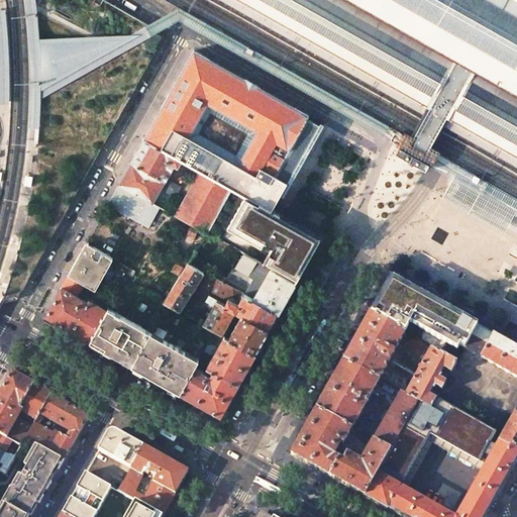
[(29,95),(27,125),(38,125),(39,96),(111,57),(150,34),(147,29),(144,23),(130,32),(93,33),(80,34),(75,34),(39,36),(36,12),(35,5),(34,0),(23,0),(25,8),(28,40),(29,67),(29,85),(29,95)]
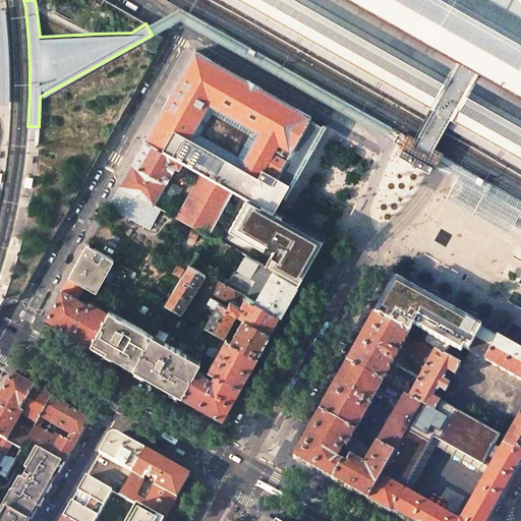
[(520,0),(225,0),(428,113),(447,123),(520,165),(520,0)]
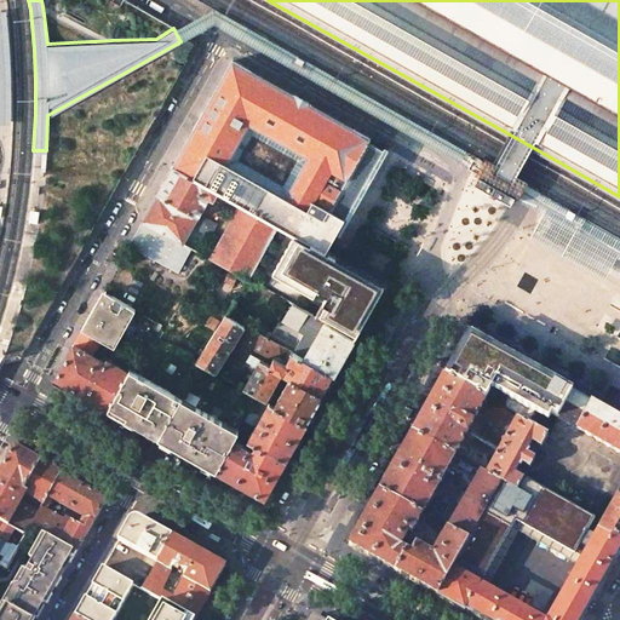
[(181,41),(213,24),(268,55),(461,164),(464,160),(464,159),(466,155),(468,151),(340,80),(314,65),(302,58),(288,51),(254,33),(211,9),(173,28),(177,35),(181,41)]
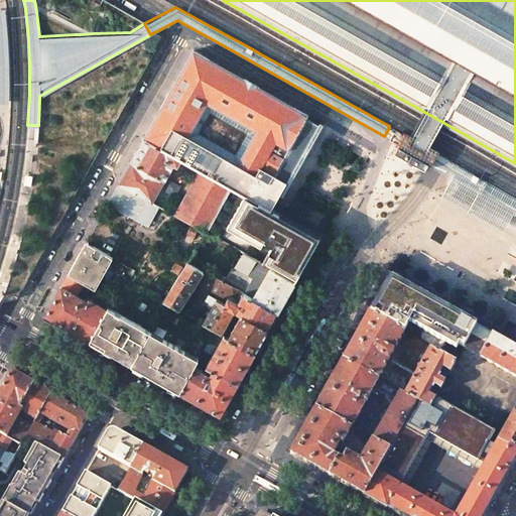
[(7,10),(0,10),(0,98),(10,99),(9,61),(7,10)]
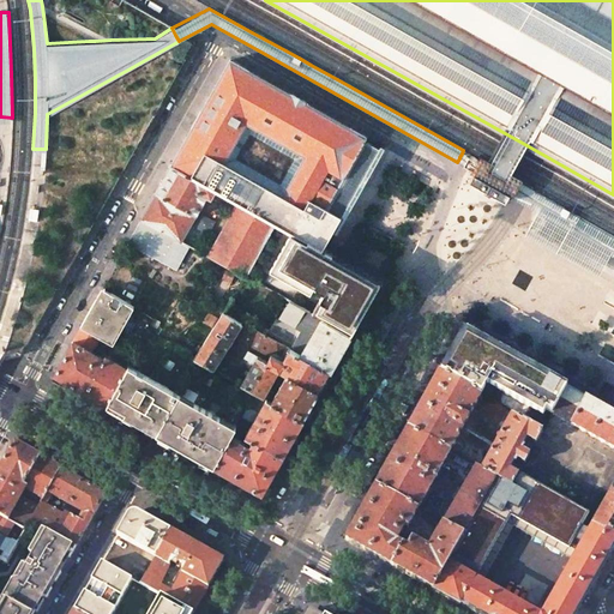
[(202,112),(172,164),(276,224),(290,233),(306,242),(307,241),(307,240),(323,248),(332,232),(336,233),(384,148),(380,145),(379,148),(363,139),(366,137),(230,60),(202,112)]
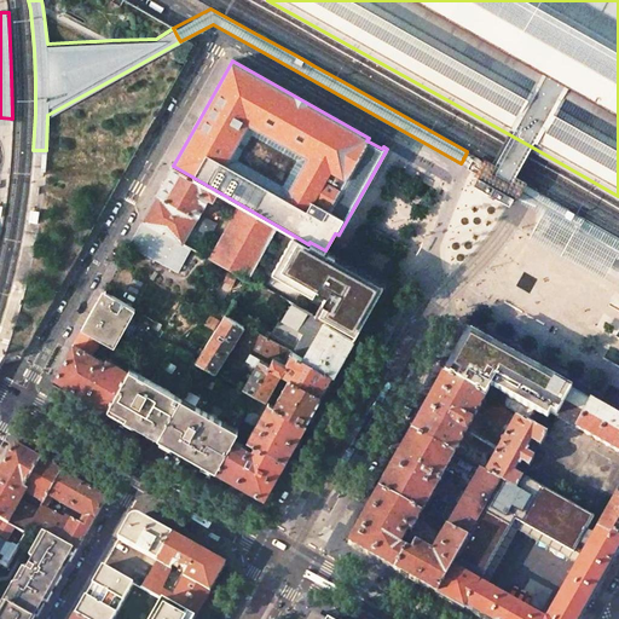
[(531,146),(509,134),(499,151),(495,162),(486,157),(478,172),(476,174),(479,175),(479,178),(474,185),(481,189),(502,201),(510,206),(514,197),(533,204),(534,202),(536,200),(537,198),(541,191),(527,185),(530,181),(515,173),(521,163),(531,146)]
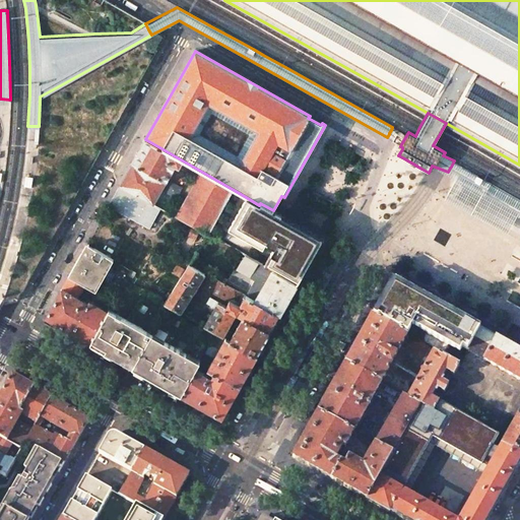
[(234,190),(145,139),(132,164),(119,186),(153,204),(176,167),(179,168),(180,168),(198,178),(176,216),(208,234),(234,190)]
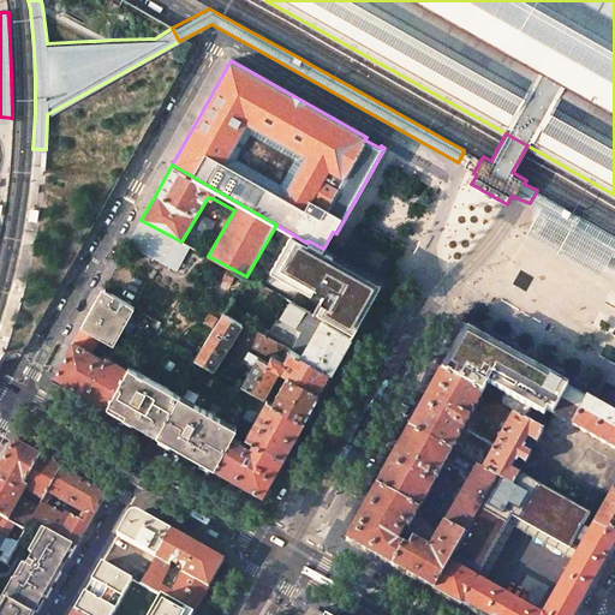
[(614,234),(567,208),(537,190),(533,197),(532,198),(531,201),(530,203),(517,227),(549,245),(595,270),(597,273),(611,248),(614,249),(614,234)]
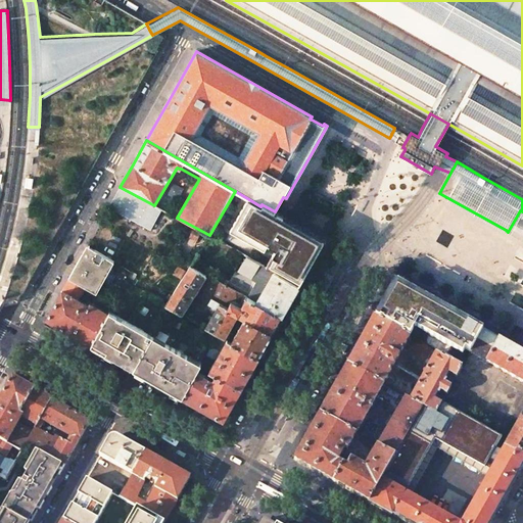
[(168,182),(164,194),(178,198),(181,186),(168,182)]
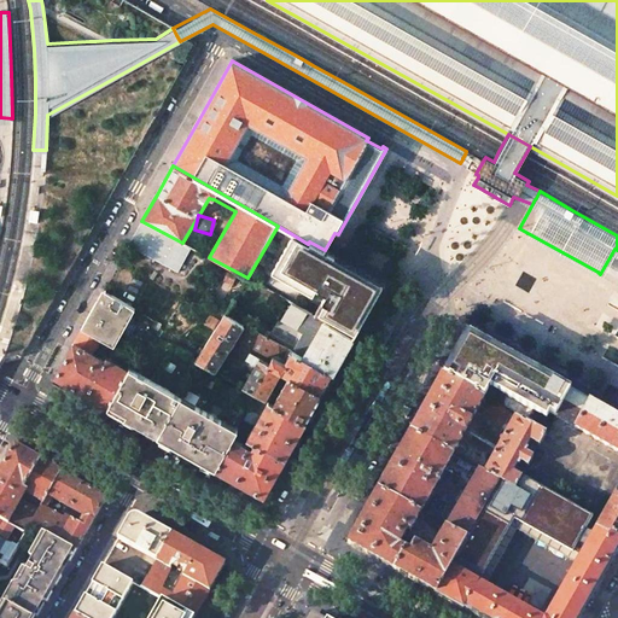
[(179,272),(191,248),(182,243),(141,221),(135,233),(128,245),(179,272)]
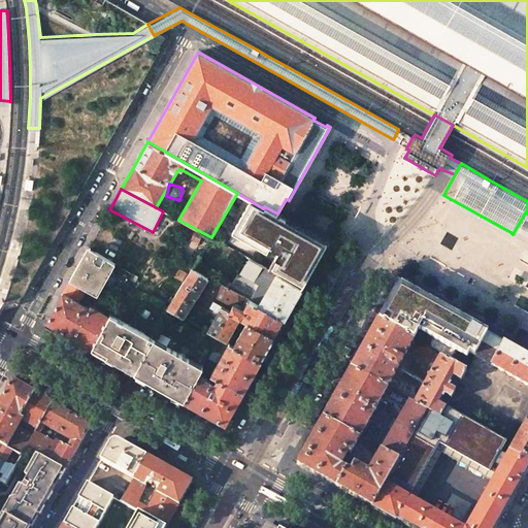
[(281,218),(264,207),(263,208),(250,200),(231,233),(268,254),(272,248),(277,251),(274,258),(275,258),(269,270),(301,288),(314,266),(326,243),(281,218)]
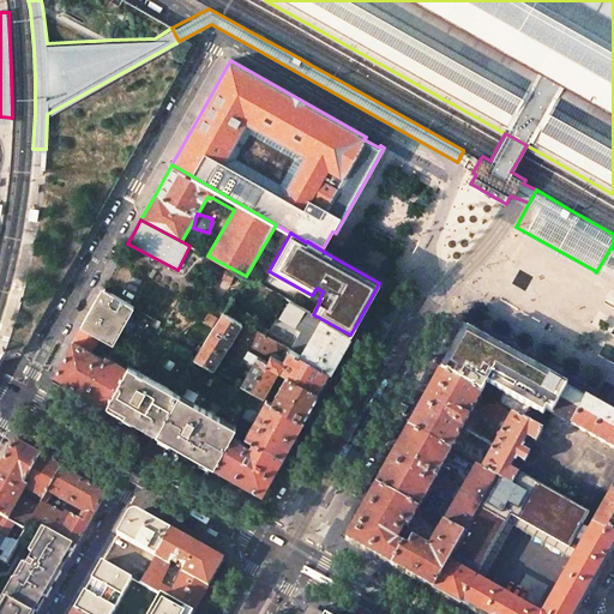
[(106,404),(156,433),(198,360),(194,359),(196,357),(154,332),(157,329),(151,325),(154,320),(132,307),(121,300),(102,288),(91,307),(83,323),(82,326),(98,336),(132,355),(131,359),(126,368),(125,371),(119,380),(106,404)]
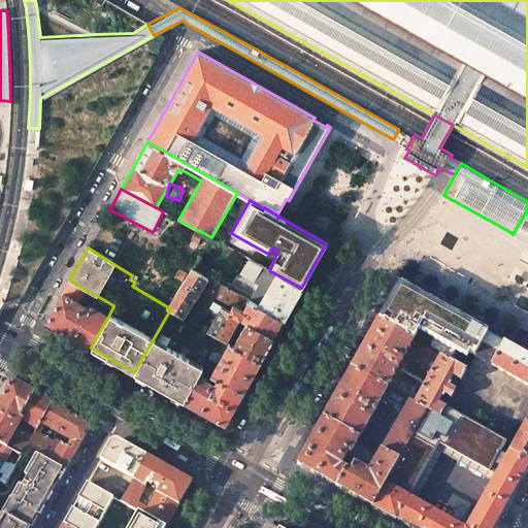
[(267,269),(240,254),(232,269),(267,289),(258,305),(284,319),(301,288),(269,270),(267,269)]
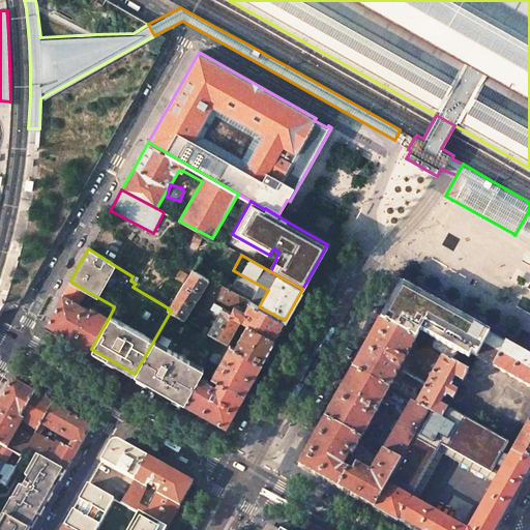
[(259,306),(193,270),(169,308),(168,310),(171,311),(183,318),(205,285),(209,288),(206,292),(233,306),(231,312),(215,304),(212,311),(218,315),(208,332),(221,339),(227,343),(231,335),(236,326),(240,318),(275,337),(285,320),(259,306)]
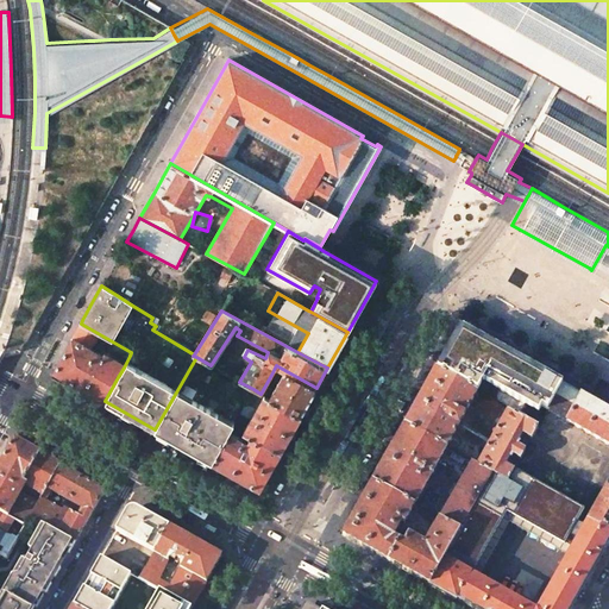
[(98,333),(81,324),(67,344),(51,372),(80,387),(105,401),(118,377),(124,368),(125,365),(104,352),(101,356),(89,349),(98,333)]
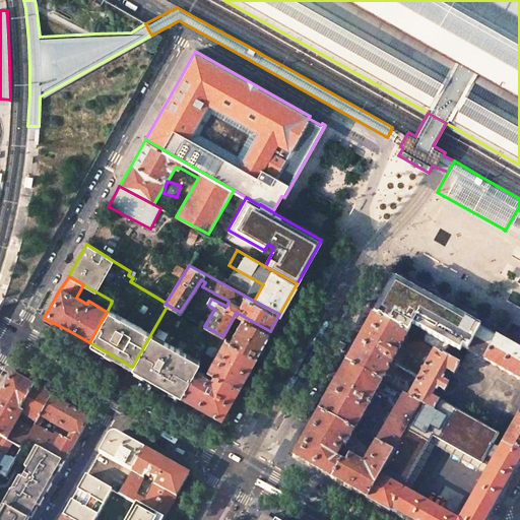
[(462,322),(463,320),(400,284),(399,286),(391,282),(373,315),(407,335),(412,327),(464,356),(467,350),(479,329),(471,324),(470,327),(462,322)]
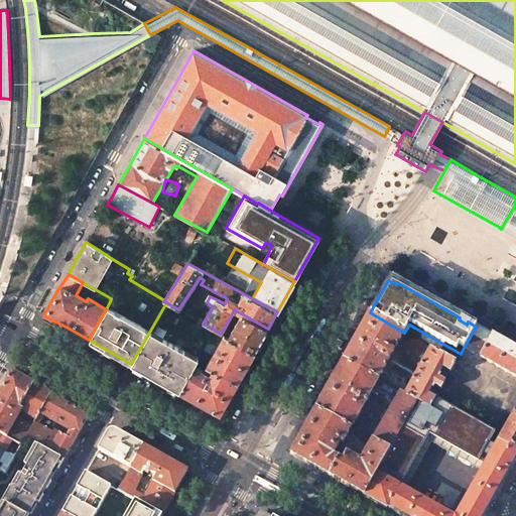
[(180,391),(195,366),(204,349),(215,330),(203,324),(178,309),(166,302),(131,364),(180,391)]
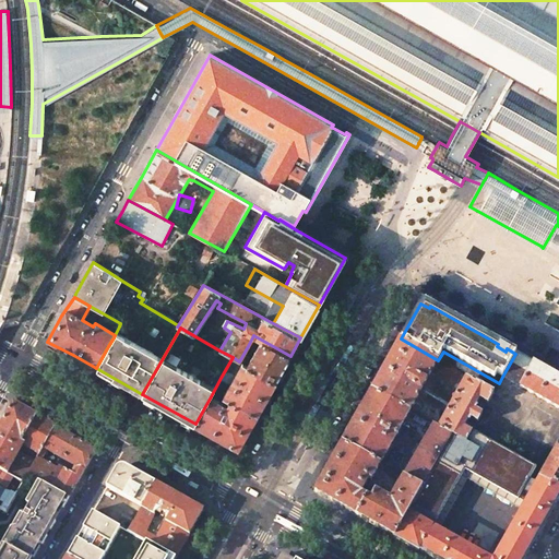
[(290,356),(253,335),(249,344),(257,347),(251,357),(244,354),(239,361),(275,382),(290,356)]
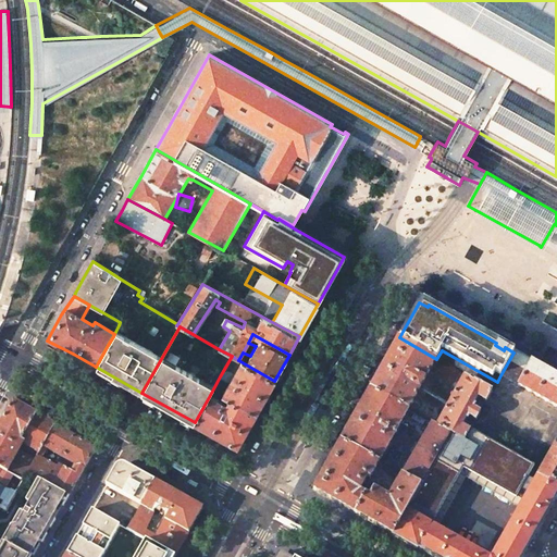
[(436,359),(399,337),(385,363),(370,388),(408,410),(429,372),(455,387),(454,388),(457,391),(465,375),(459,373),(436,359)]
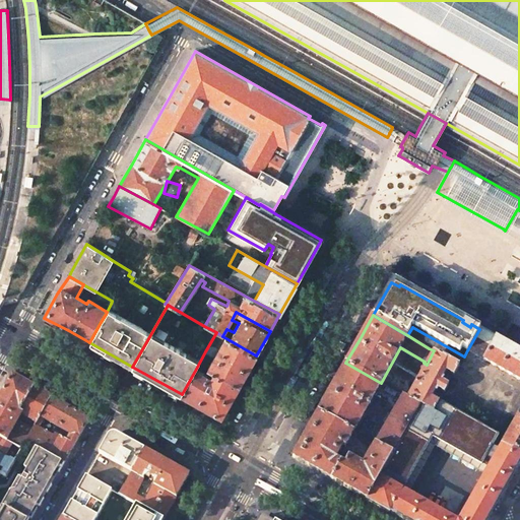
[(486,519),(499,500),(519,461),(519,351),(479,329),(467,350),(519,380),(519,412),(503,444),(491,463),(458,519),(455,519),(393,484),(416,443),(427,448),(435,432),(443,417),(433,411),(420,404),(392,454),(367,499),(389,512),(390,511),(406,519),(486,519)]
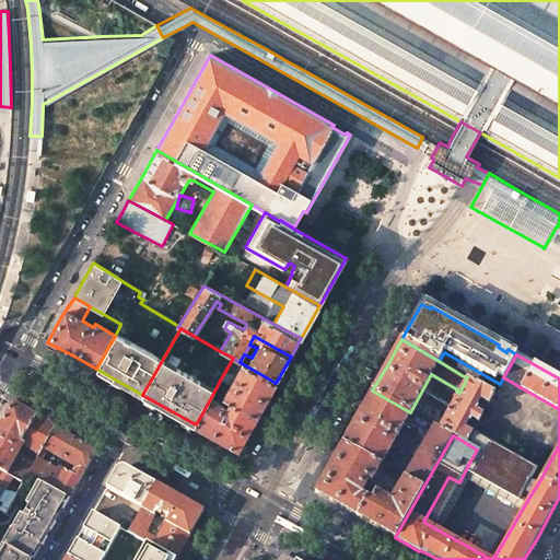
[(240,362),(233,358),(221,378),(231,384),(224,397),(231,401),(257,416),(276,383),(240,362)]
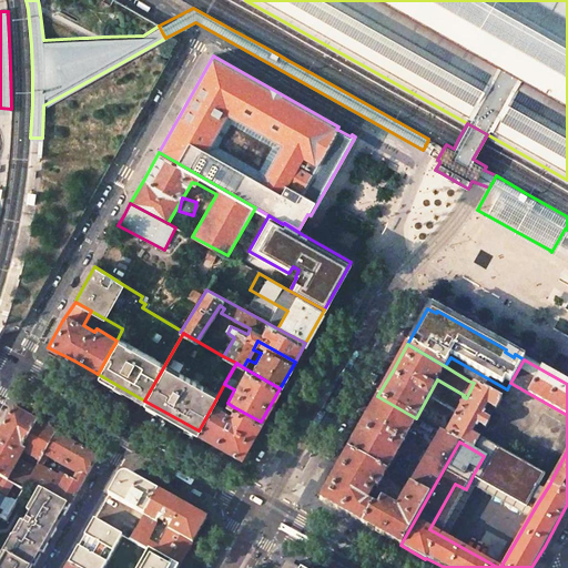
[(488,392),(474,383),(466,398),(452,423),(449,421),(433,411),(426,423),(440,430),(459,442),(473,449),(479,438),(472,434),(477,424),(485,428),(489,419),(482,415),(487,405),(496,409),(501,399),(488,392)]
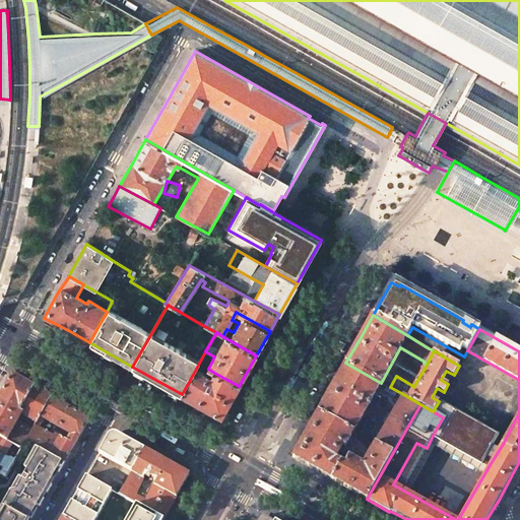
[(381,383),(345,363),(332,387),(318,411),(353,432),(381,383)]
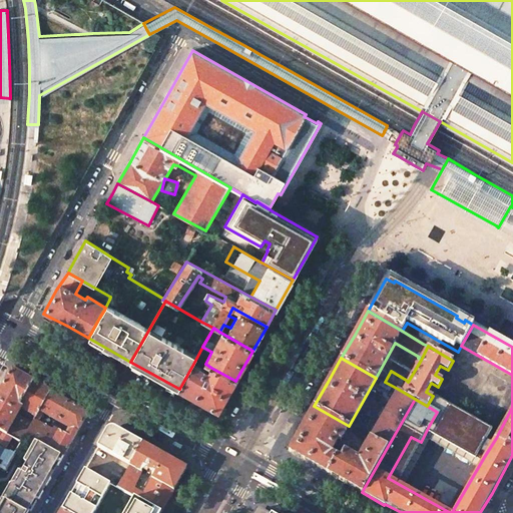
[(235,381),(211,368),(208,372),(193,364),(179,389),(218,411),(235,381)]
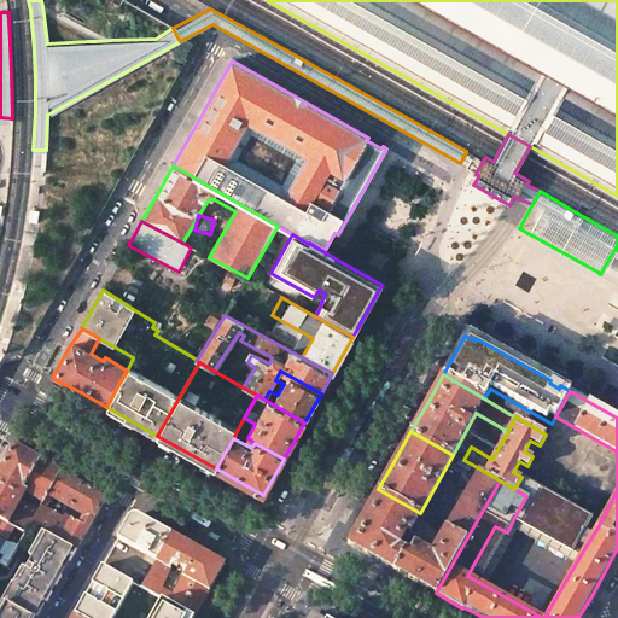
[(60,471),(13,444),(0,467),(0,519),(5,522),(24,489),(45,501),(48,494),(48,493),(60,471)]
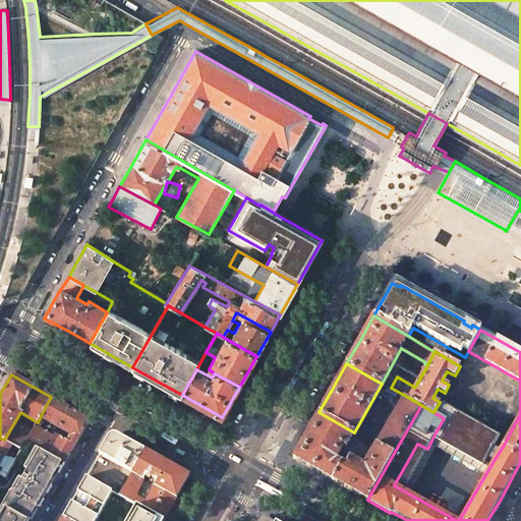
[(421,405),(404,395),(375,445),(393,455),(421,405)]
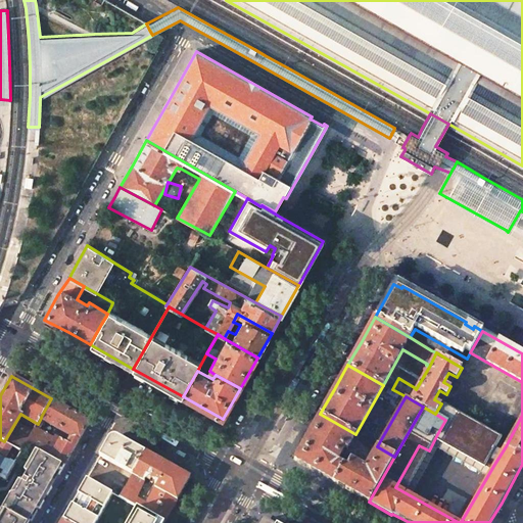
[(90,421),(51,398),(41,417),(80,438),(90,421)]
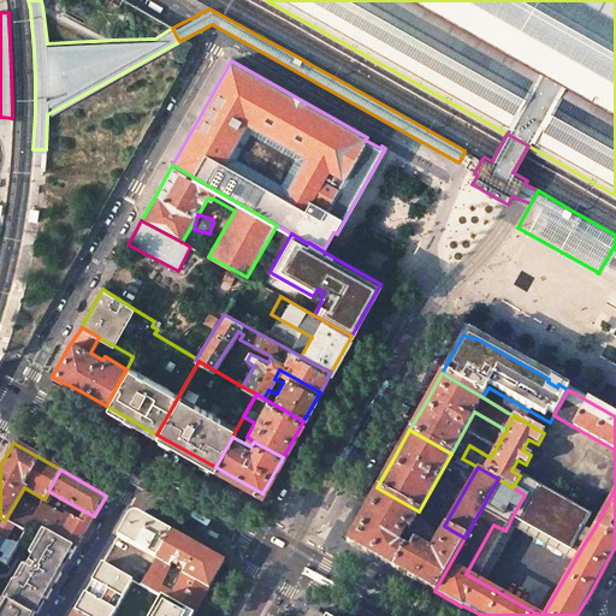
[(362,515),(347,542),(386,564),(402,535),(407,528),(409,529),(419,511),(377,487),(362,515)]
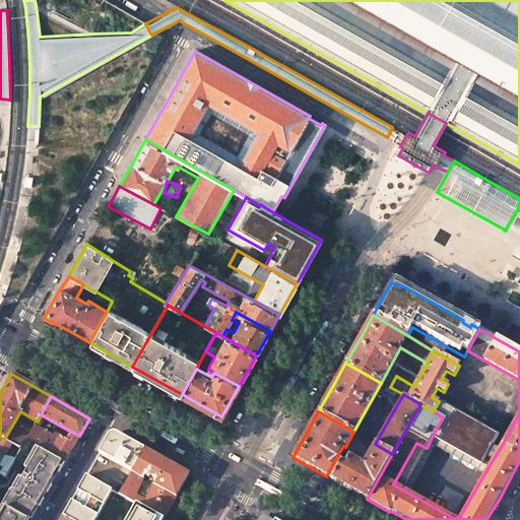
[(503,444),(447,411),(443,417),(435,432),(449,440),(446,445),(473,461),(476,455),(491,463),(503,444)]
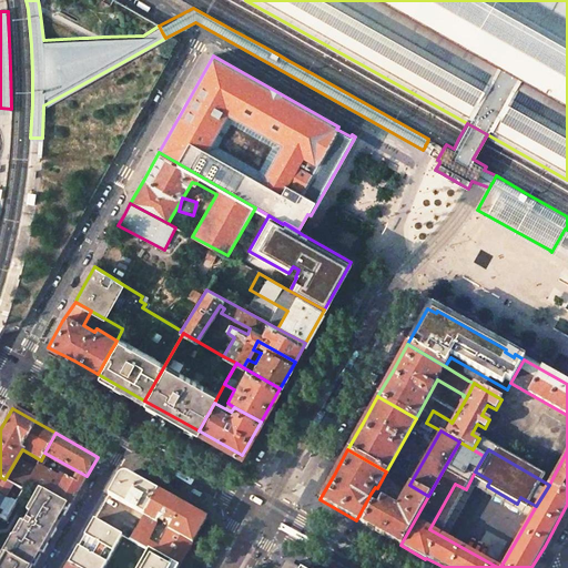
[(48,456),(44,454),(41,460),(34,470),(29,482),(39,487),(42,489),(71,505),(82,486),(66,476),(68,474),(66,470),(46,459),(48,456)]
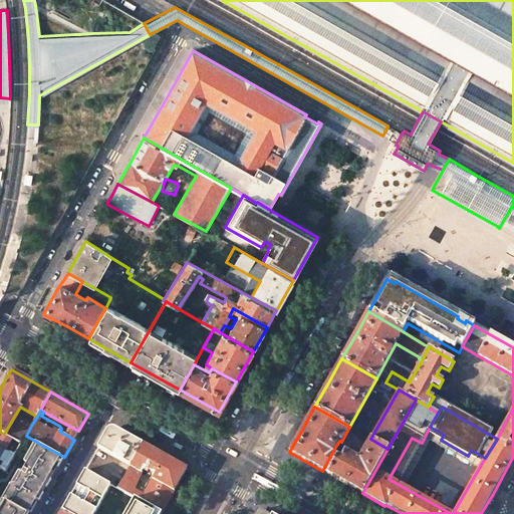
[(31,426),(17,417),(6,436),(21,444),(26,436),(31,426)]
